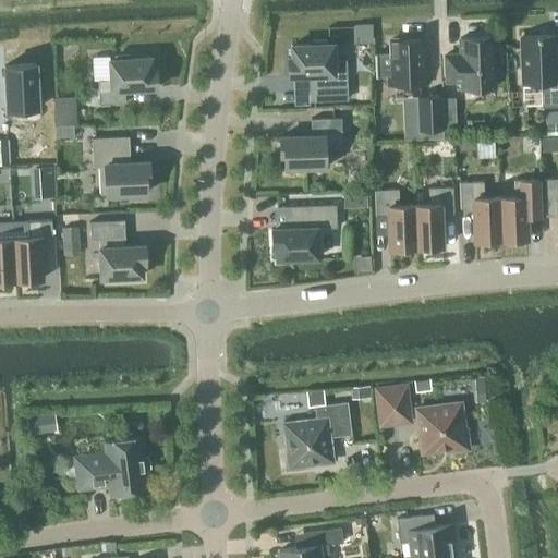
[(353,44),(371,43),(371,24),(352,24),(353,44)]
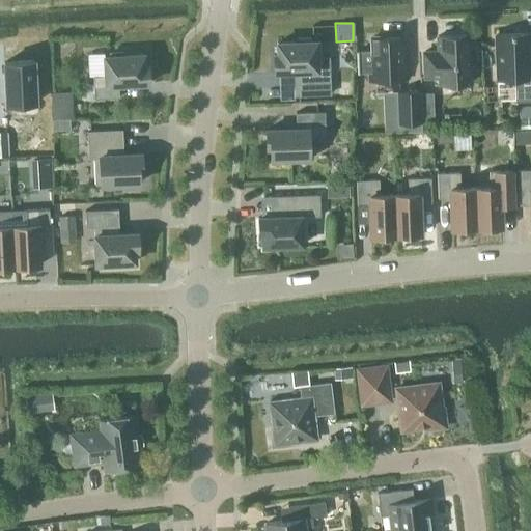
[(515,102),(530,101),(530,71),(528,32),(496,34),(498,79),(514,79),(515,102)]
